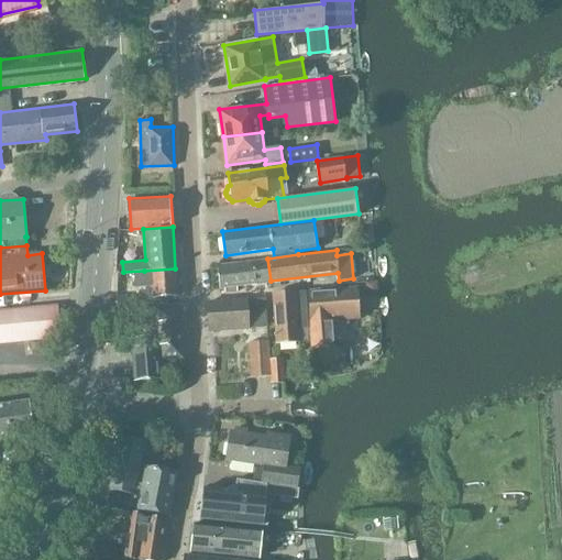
[(221,287),(237,285),(271,281),(267,259),(219,264),(221,287)]
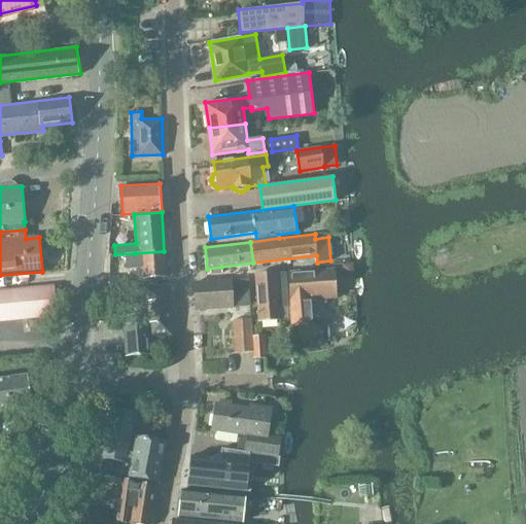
[(164,251),(135,253),(136,267),(137,267),(139,278),(166,276),(164,251)]
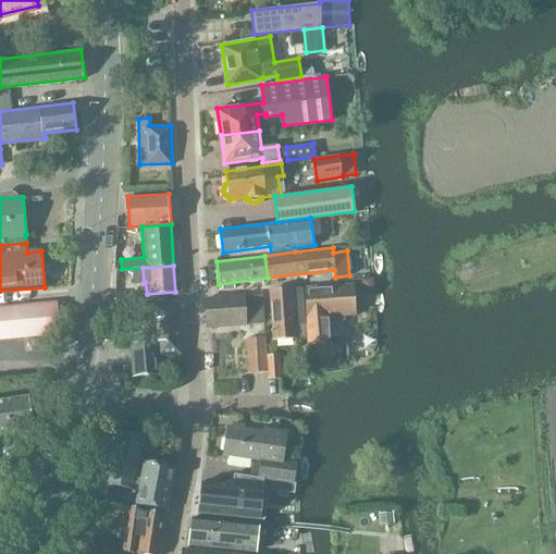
[(373,278),(363,278),(365,288),(374,287),(373,278)]
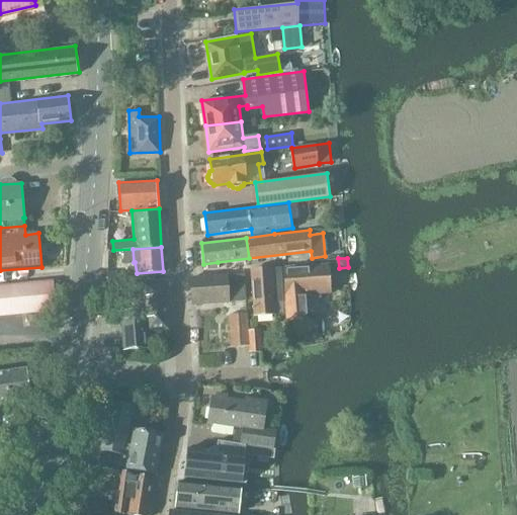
[(329,262),(283,266),(287,317),(307,316),(306,292),(332,290),(329,262)]
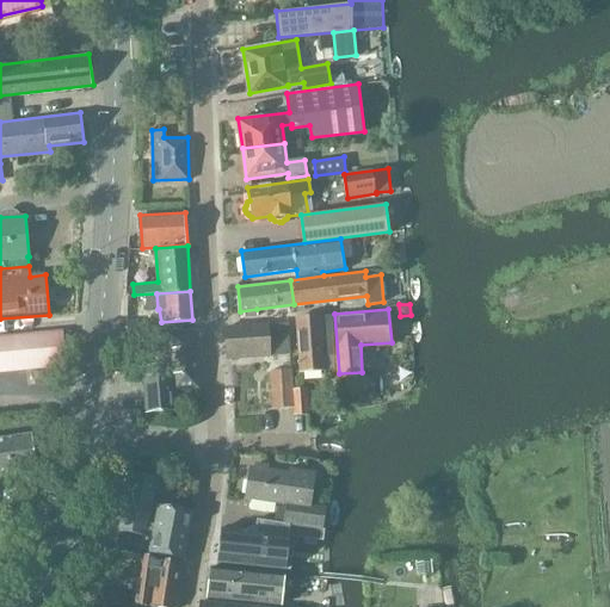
[(301,371),(326,369),(325,354),(336,353),(333,328),(333,314),(297,316),(301,371)]
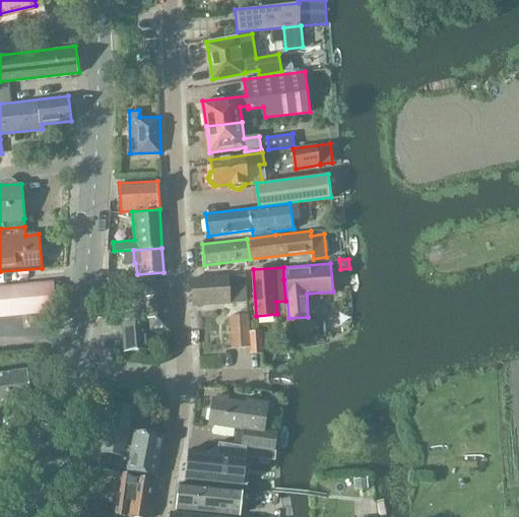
[(118,271),(110,271),(111,283),(119,283),(118,271)]
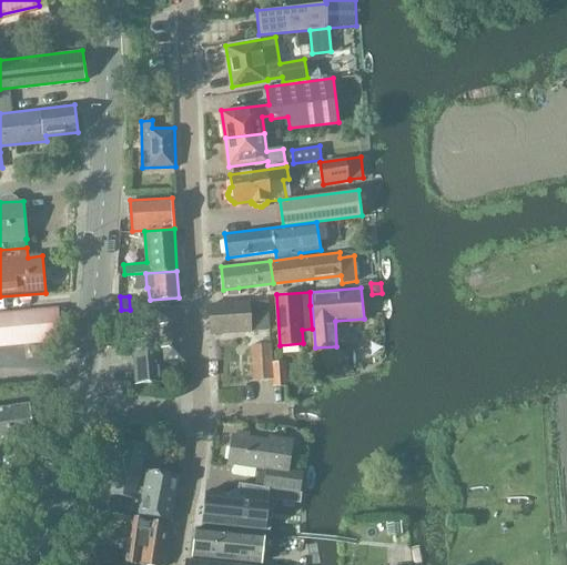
[(212,333),(216,333),(251,331),(271,329),(269,301),(210,304),(212,333)]
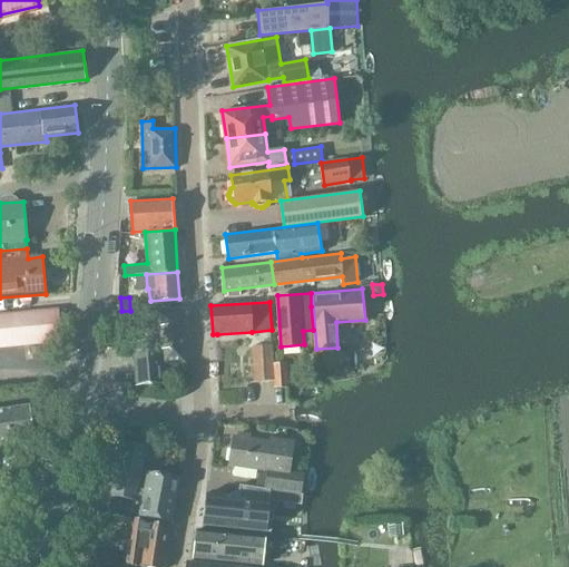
[(137,384),(164,382),(163,365),(188,364),(184,308),(156,310),(158,331),(159,341),(134,343),(135,352),(135,353),(137,384)]
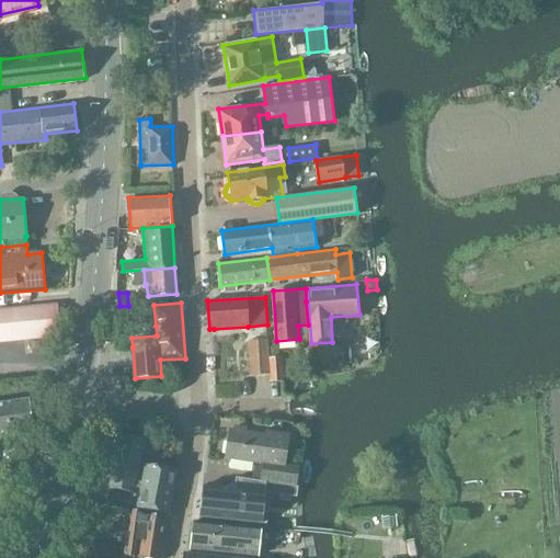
[(0,340),(60,334),(57,304),(0,308),(0,340)]
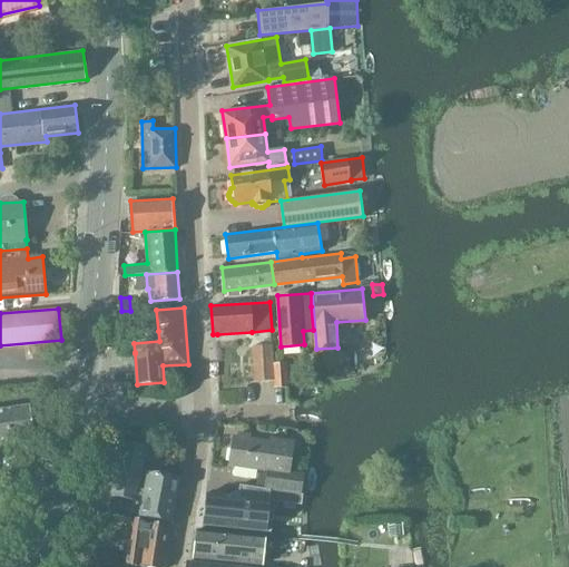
[(134,341),(119,342),(120,354),(135,353),(135,352),(134,343),(134,341)]
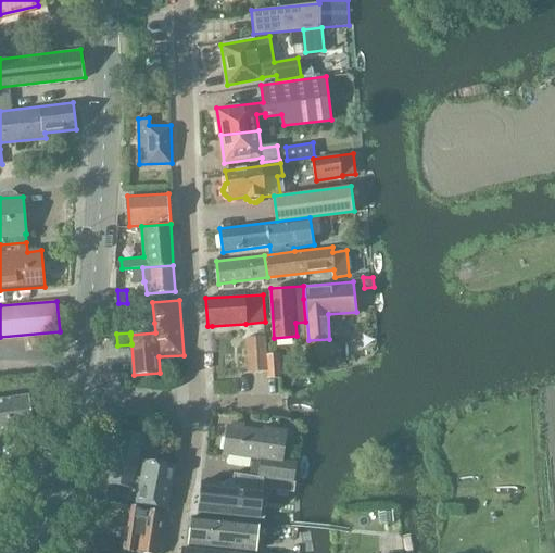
[(268,371),(267,354),(266,336),(247,337),(249,372),(268,371)]
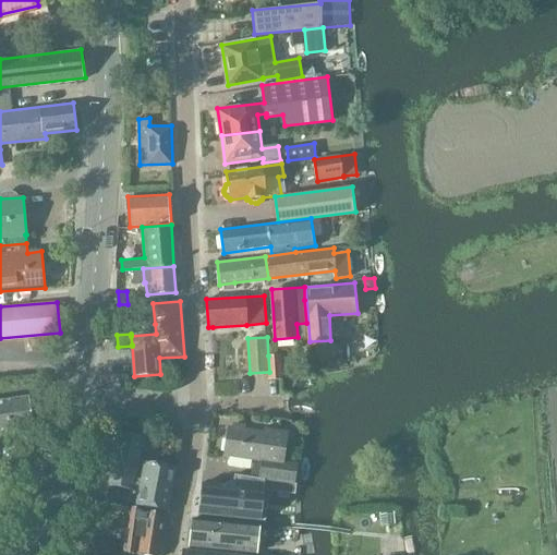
[(268,356),(269,372),(269,377),(283,377),(282,354),(268,356)]
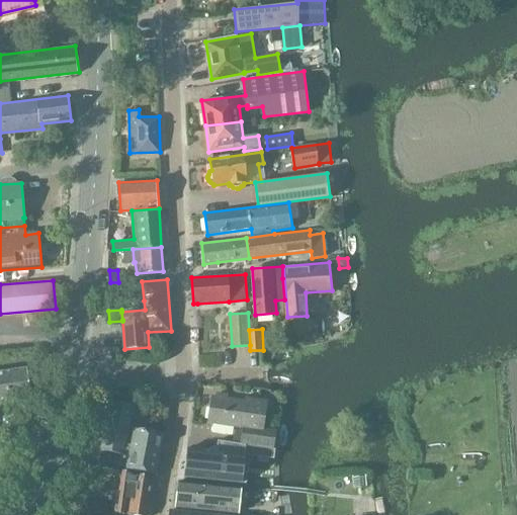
[(0,403),(30,400),(26,367),(0,371),(0,403)]
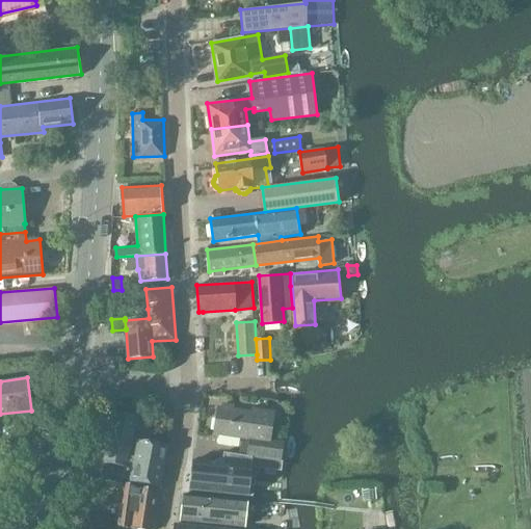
[(238,410),(238,405),(228,404),(227,407),(218,406),(215,432),(259,440),(256,456),(257,456),(281,460),(284,443),(265,441),(269,415),(238,410)]
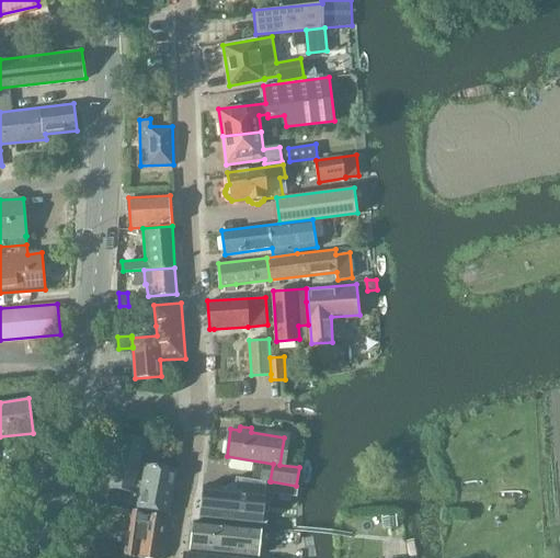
[(138,477),(147,439),(124,433),(118,454),(103,451),(95,480),(111,484),(105,504),(130,511),(132,505),(169,513),(178,470),(146,464),(144,478),(138,477)]
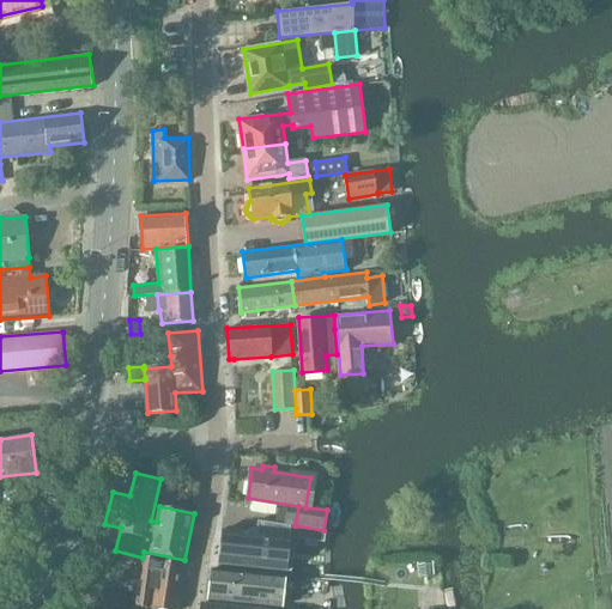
[(223,529),(218,562),(253,566),(292,571),(296,525),(295,525),(259,519),(258,524),(256,533),(223,529)]
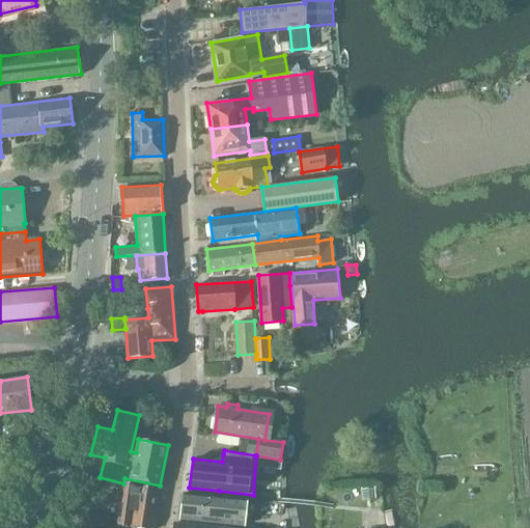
[(84,526),(95,527),(118,527),(119,524),(143,527),(154,527),(160,490),(137,487),(137,485),(124,483),(119,520),(87,513),(84,526)]
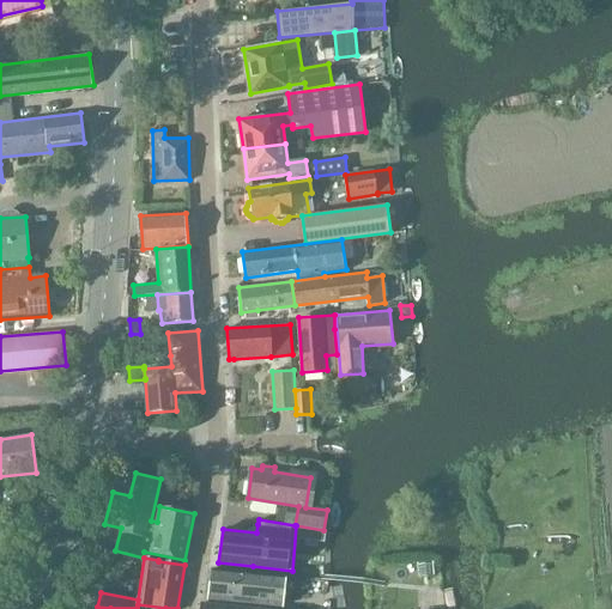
[(284,606),(284,604),(288,576),(212,567),(210,598),(284,606)]
